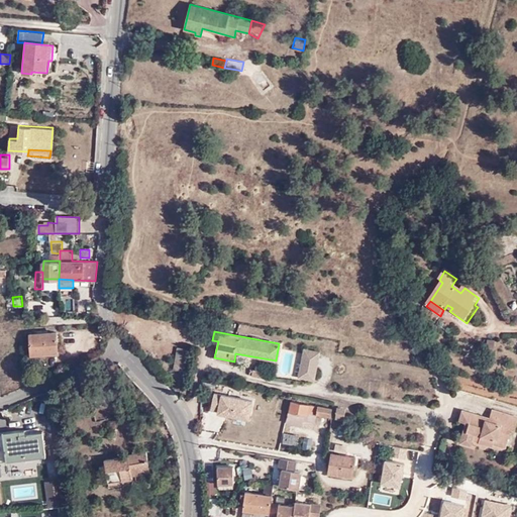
[(45,351),(45,353),(58,353),(57,333),(30,334),(31,352),(45,351)]
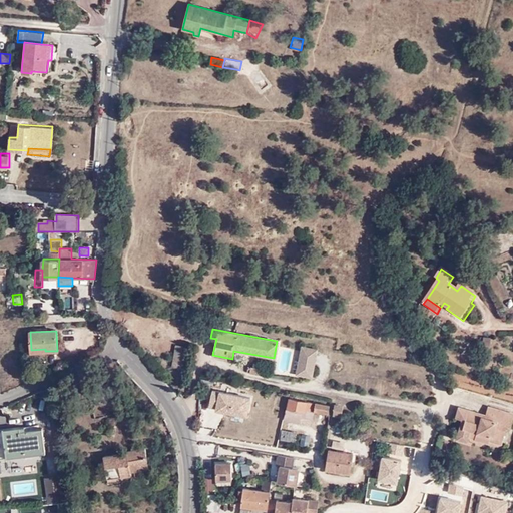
[(186,346),(175,345),(173,365),(183,367),(186,346)]
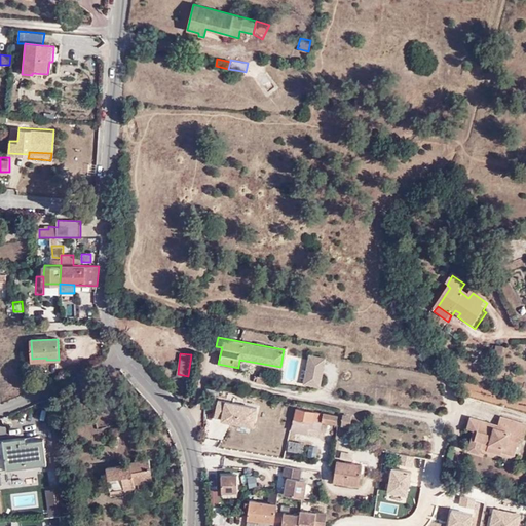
[(325,359),(309,355),(303,383),(320,386),(325,359)]
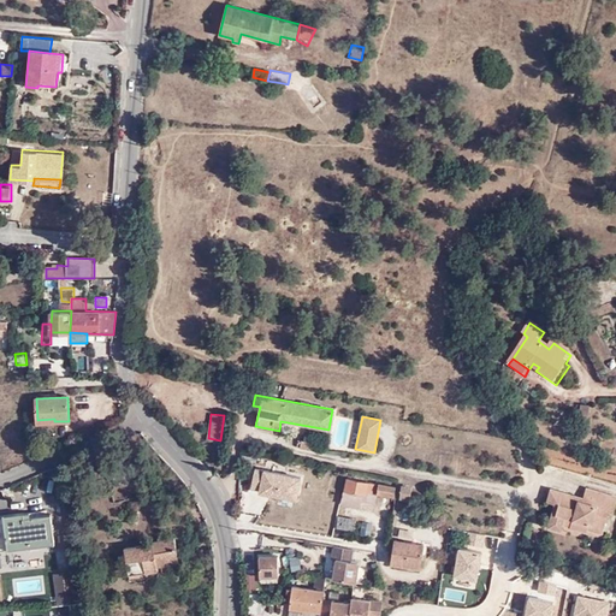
[(256,487),(301,496),(304,479),(260,469),(256,487)]
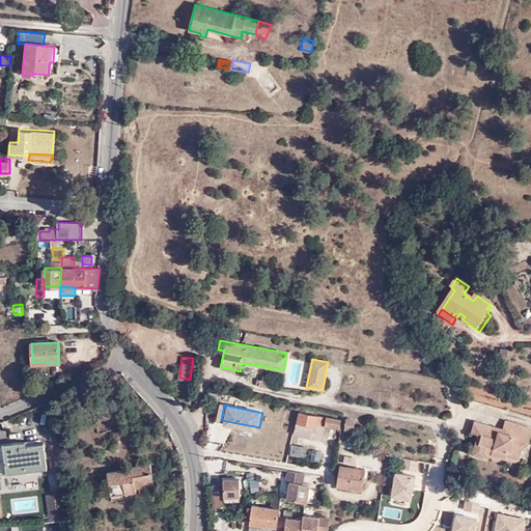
[(301,413),(299,422),(316,426),(317,424),(324,425),(325,417),(301,413)]
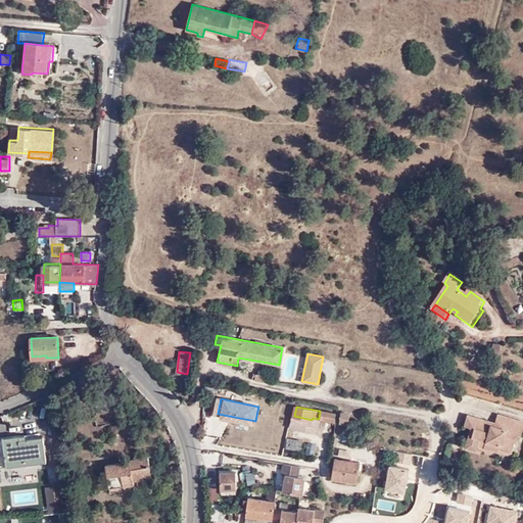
[(323,411),(321,420),(335,422),(336,414),(323,411)]
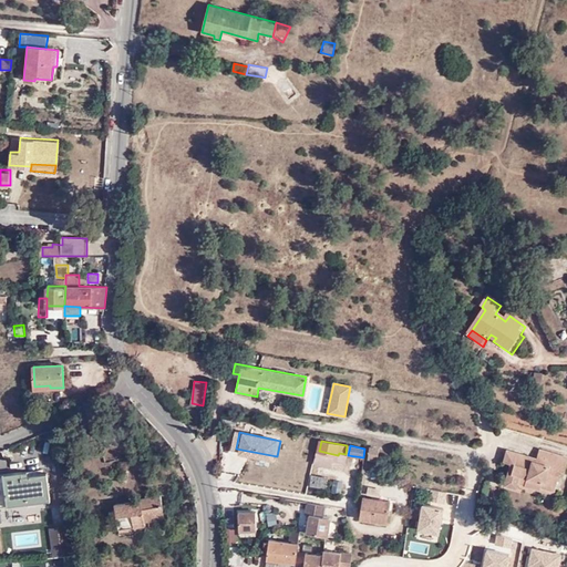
[(368,457),(377,459),(378,450),(369,449),(368,457)]
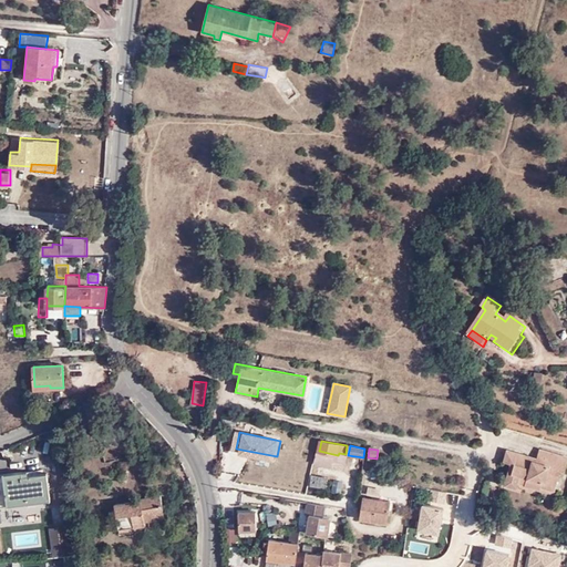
[(525,486),(540,491),(543,482),(557,486),(560,471),(565,472),(566,464),(566,457),(538,450),(536,459),(535,462),(525,459),(526,455),(506,451),(504,462),(511,464),(505,485),(517,488),(517,484),(518,481),(526,482),(525,486)]
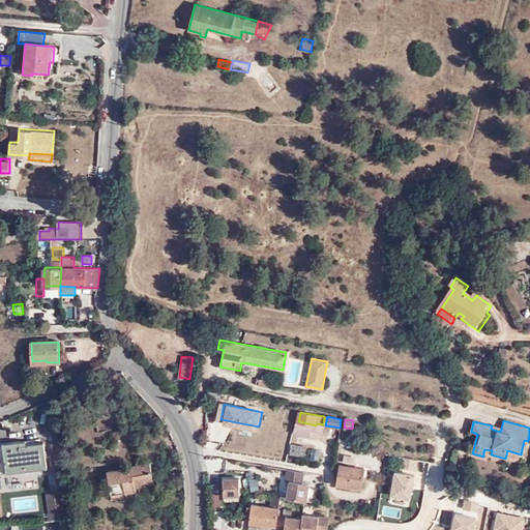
[(322,435),(324,424),(323,424),(317,423),(316,425),(298,421),(296,421),(294,433),(312,436),(313,433),(322,435)]
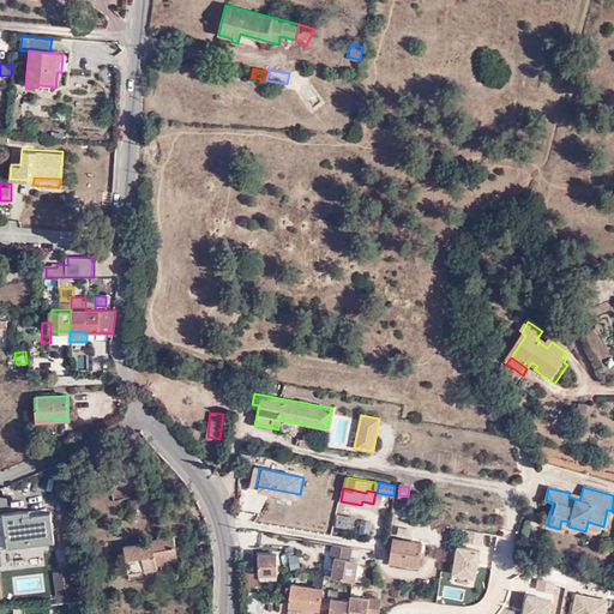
[(13,517),(2,518),(2,524),(0,524),(0,542),(5,542),(52,537),(49,513),(23,516),(23,511),(13,512),(13,517)]
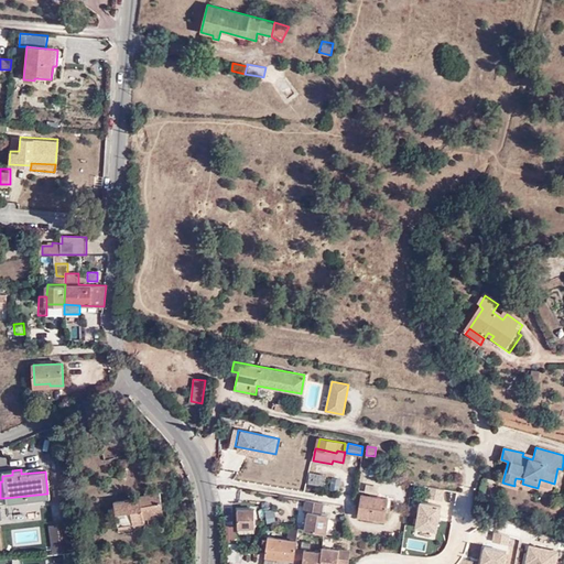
[(307,470),(307,483),(325,484),(326,472),(307,470)]
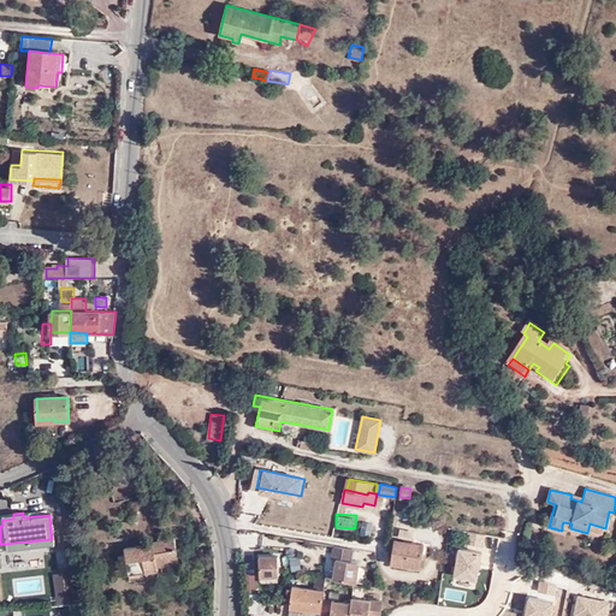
[(362,520),(360,533),(369,535),(373,521),(362,520)]
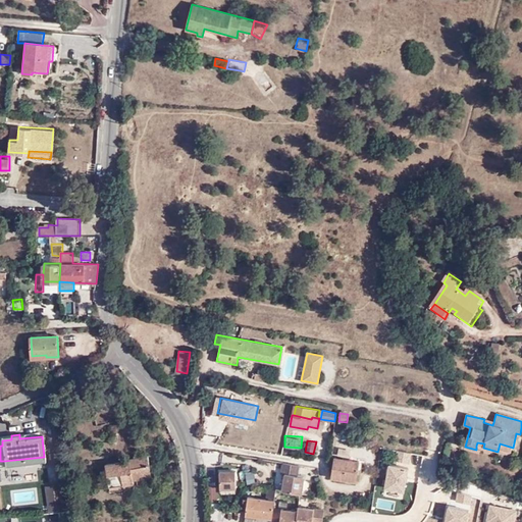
[(511,455),(513,448),(500,444),(498,452),(511,455)]
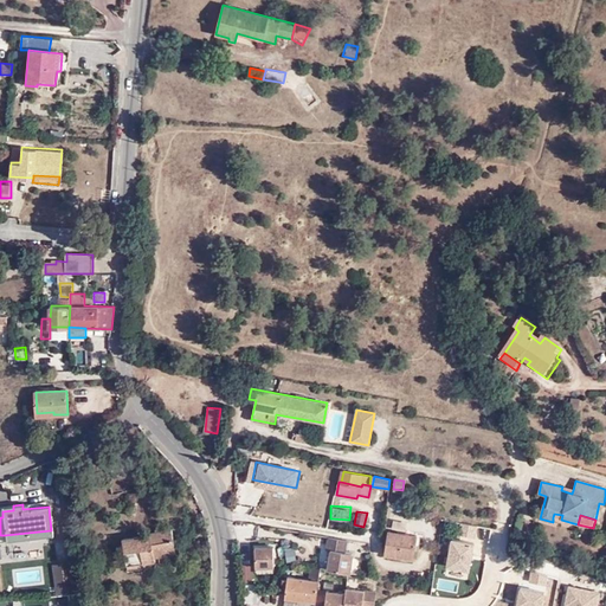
[(52,536),(51,530),(5,535),(5,540),(52,536)]
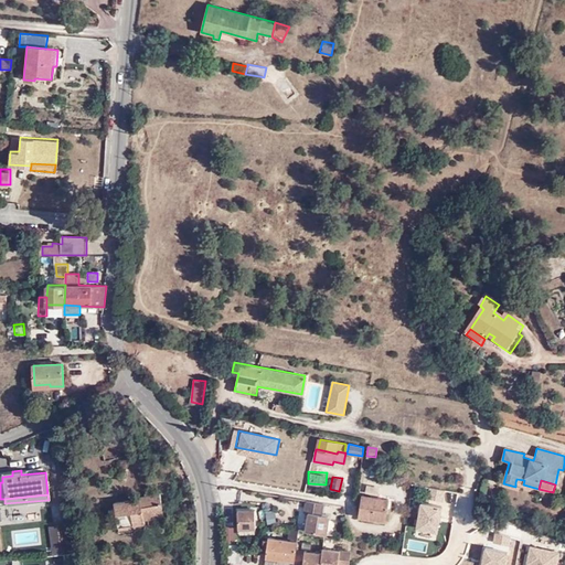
[(141,501),(116,504),(119,529),(145,524),(145,521),(164,518),(161,496),(141,499),(141,501)]
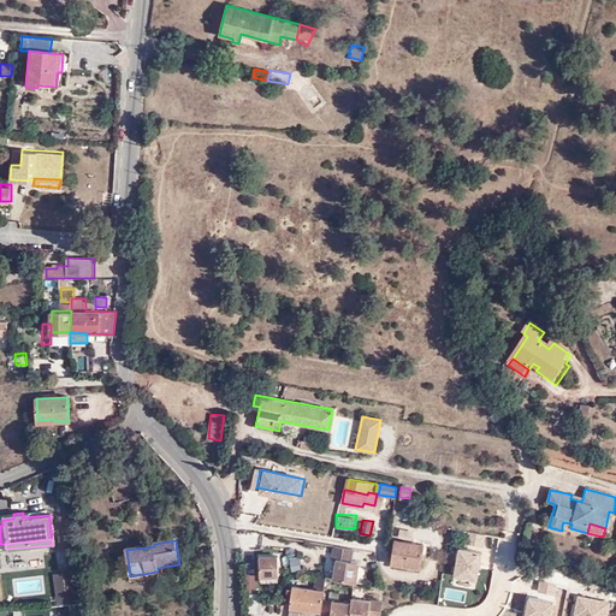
[(390,564),(420,569),(424,545),(394,540),(390,564)]
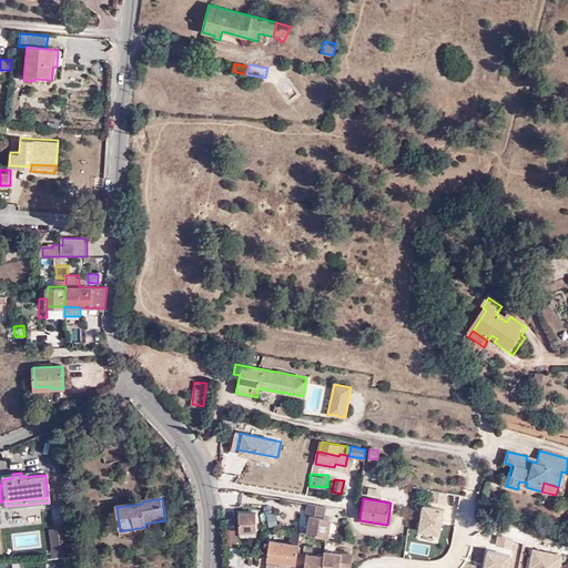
[(325,514),(325,503),(302,503),(302,531),(328,533),(330,514),(325,514)]
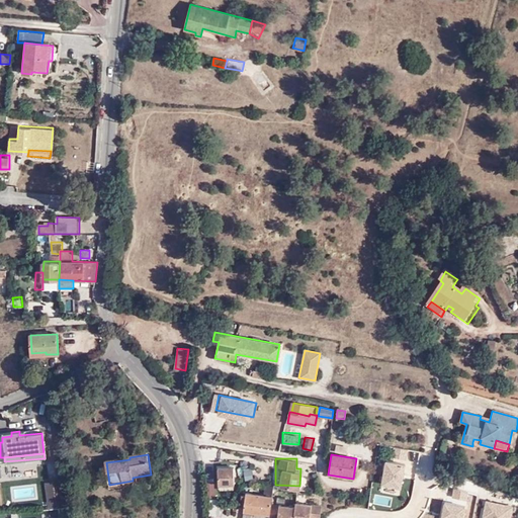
[(133,481),(109,485),(110,490),(134,486),(134,484),(152,482),(151,475),(133,478),(133,481)]
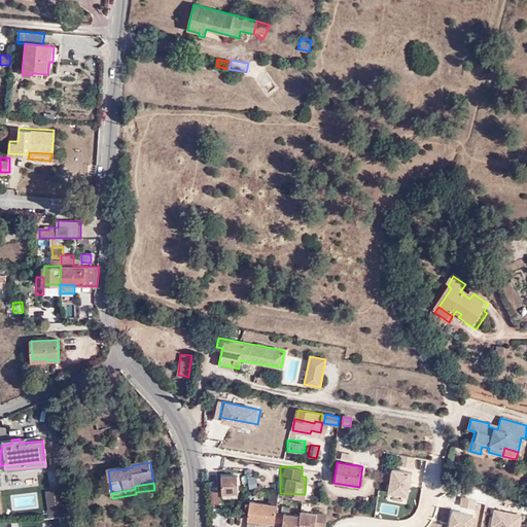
[(58,495),(61,516),(68,515),(67,502),(67,501),(66,494),(58,495)]
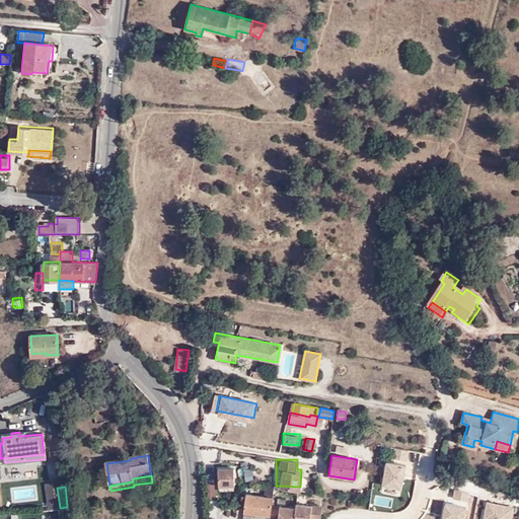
[(245,512),(270,515),(273,497),(243,493),(242,500),(246,500),(245,512)]
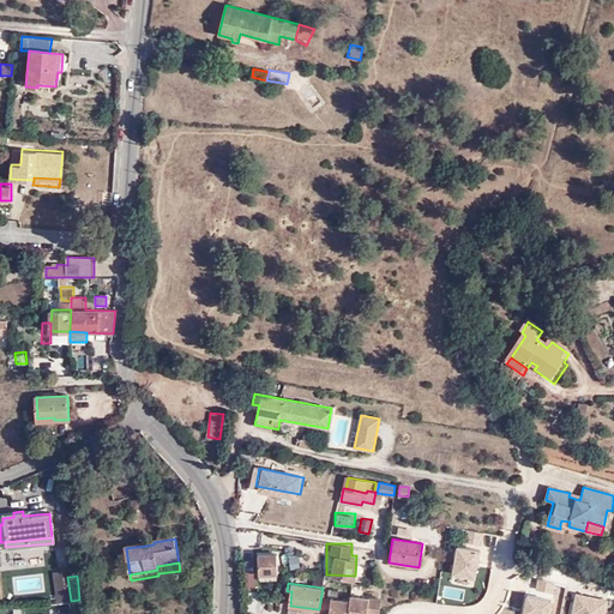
[(324,613),(366,613),(368,595),(326,591),(324,613)]
